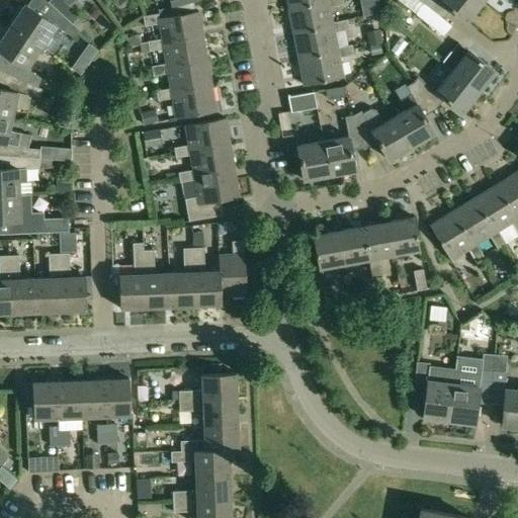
[(55,0),(51,5),(55,10),(56,9),(72,24),(79,17),(68,2),(70,0),(55,0)]
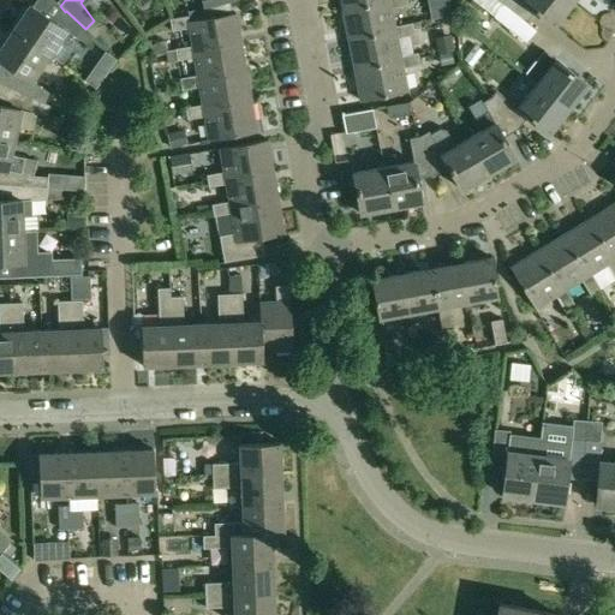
[(339,0),(341,12),(388,3),(387,0),(339,0)]
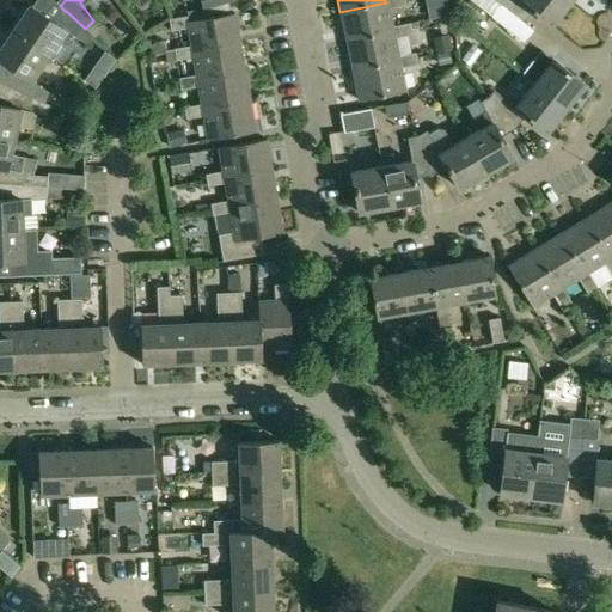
[(385,0),(386,2),(340,12),(346,42),(392,32),(391,28),(387,11),(405,7),(403,0),(385,0)]
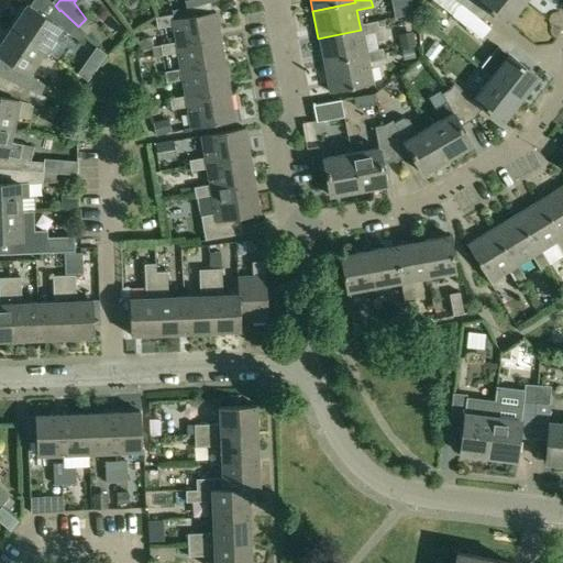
[(431,0),(482,40),(490,29),(482,22),(453,0),(431,0)]
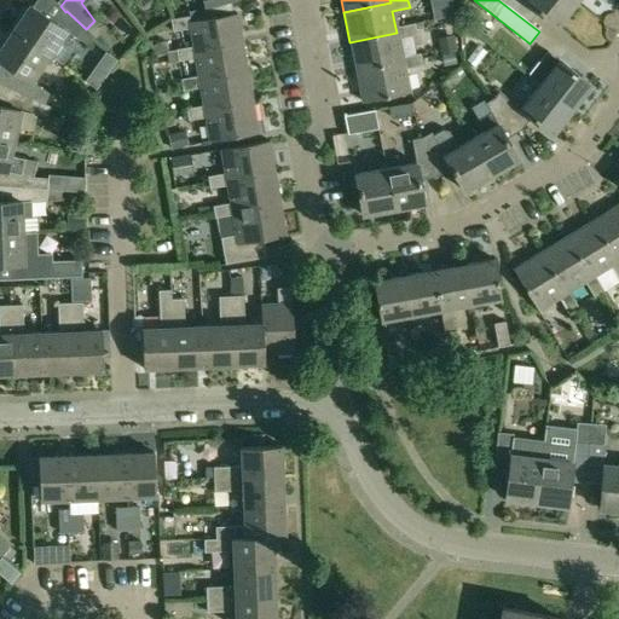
[(524,0),(498,0),(530,24),(539,12),(557,28),(577,4),(571,0),(526,0),(526,1),(524,0)]
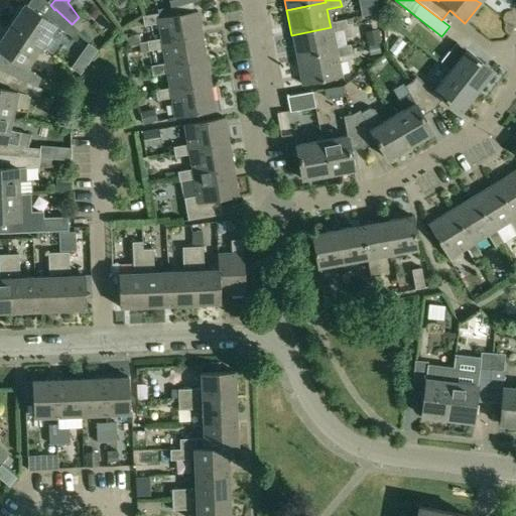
[(157,14),(140,17),(142,27),(158,24),(161,39),(161,44),(203,37),(198,12),(192,13),(191,2),(170,7),(156,10),(157,14)]
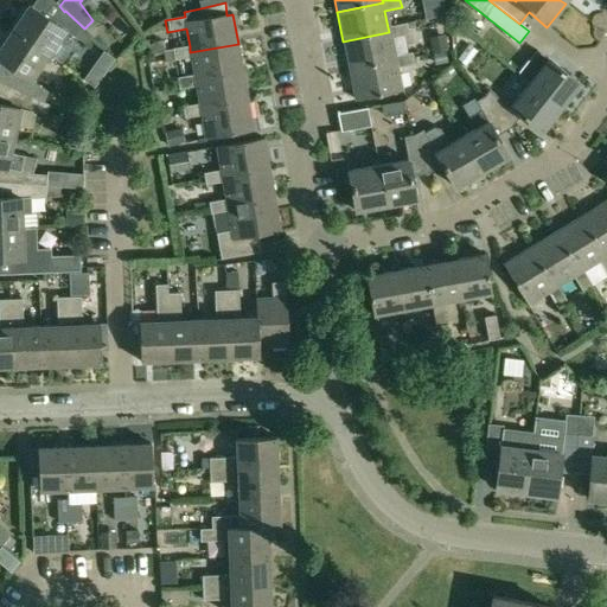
[(30,7),(13,31),(48,55),(56,43),(64,31),(75,37),(84,44),(93,37),(84,29),(65,11),(64,12),(53,23),(30,7)]
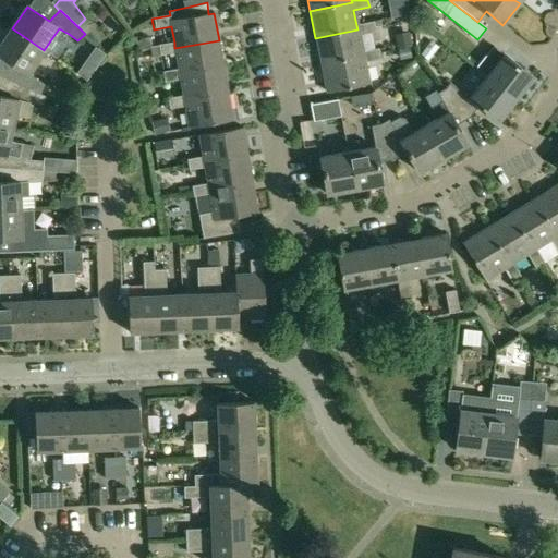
[(358,29),(315,38),(320,65),(363,57),(362,52),(359,36),(375,33),(373,22),(356,25),(358,29)]
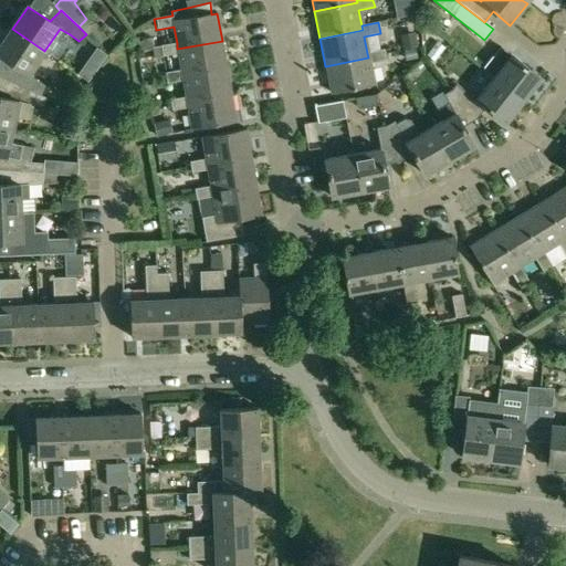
[(12,29),(0,45),(0,56),(17,69),(11,84),(12,84),(12,83),(41,95),(42,92),(44,88),(45,86),(29,74),(44,51),(12,29)]
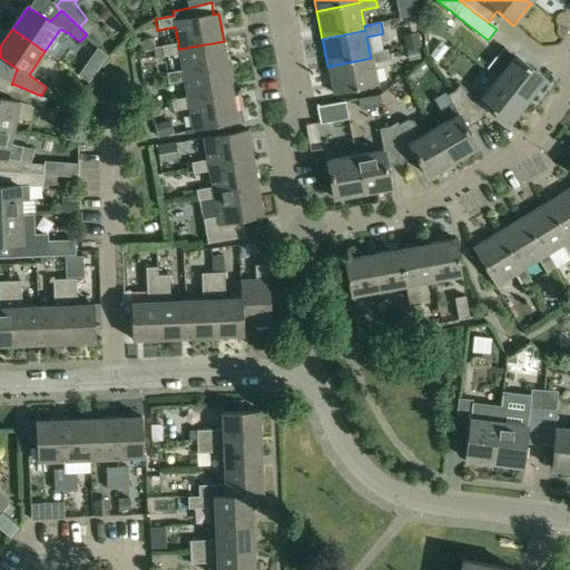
[(418,33),(404,36),(406,49),(421,46),(418,33)]
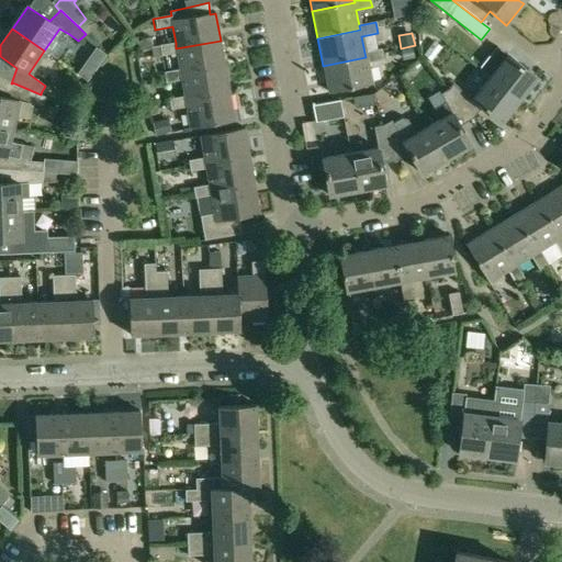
[(150,37),(137,42),(141,51),(153,46),(150,37)]
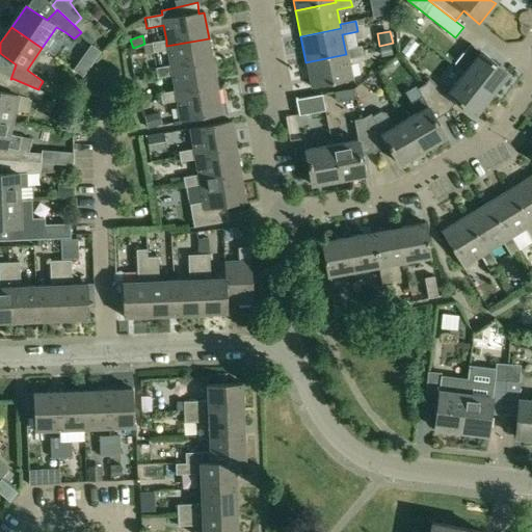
[(166,41),(150,44),(151,54),(167,51),(170,67),(171,72),(213,64),(209,38),(166,46),(166,41)]
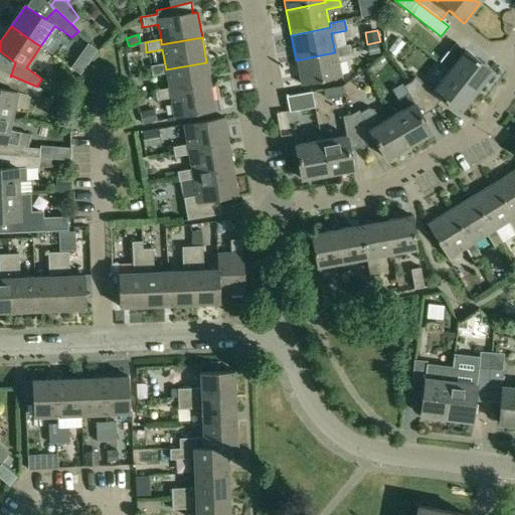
[(397,38),(388,49),(395,55),(404,44),(397,38)]
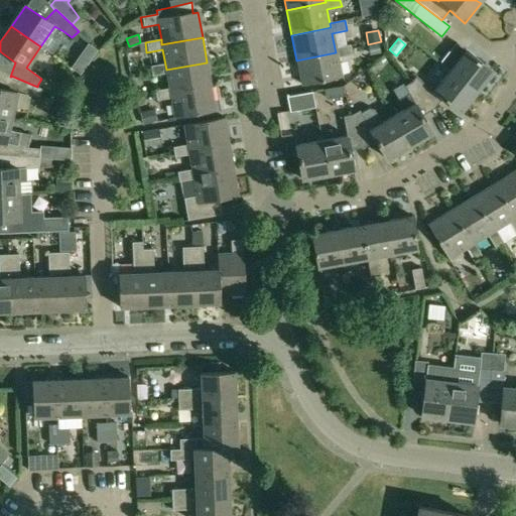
[(448,53),(441,63),(450,71),(478,92),(493,72),(466,50),(465,51),(456,43),(448,53)]
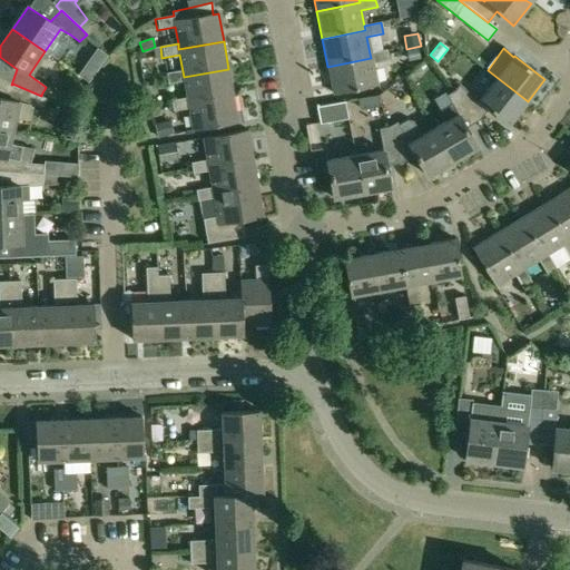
[(419,49),(408,50),(409,60),(420,59),(419,49)]
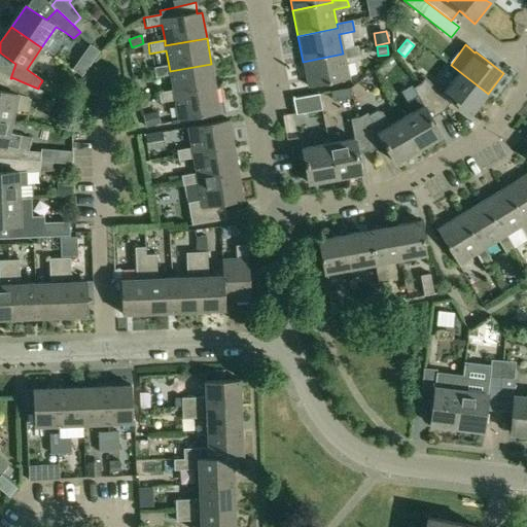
[(343,54),(303,62),(308,88),(348,79),(344,60),(359,57),(357,46),(342,49),(343,54)]
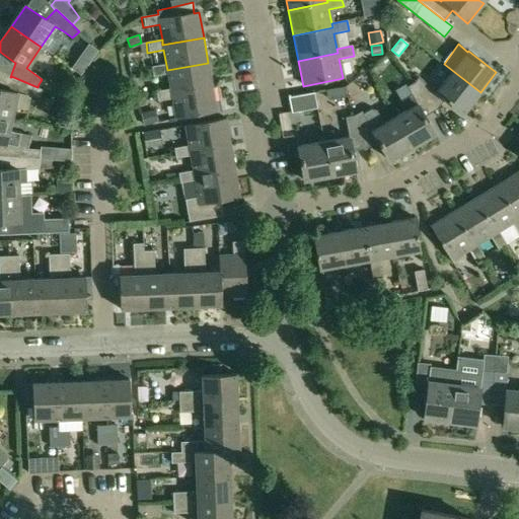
[(80,56),(72,68),(81,74),(90,62),(80,56)]
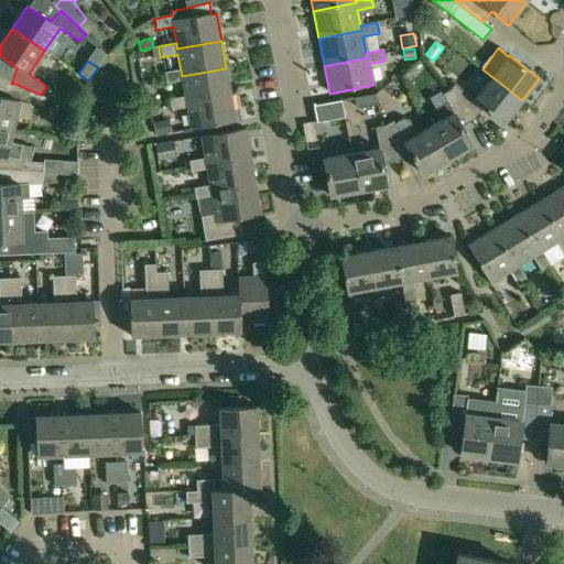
[(181,71),(163,73),(165,84),(182,82),(185,97),(186,102),(230,95),(226,68),(182,76),(181,71)]
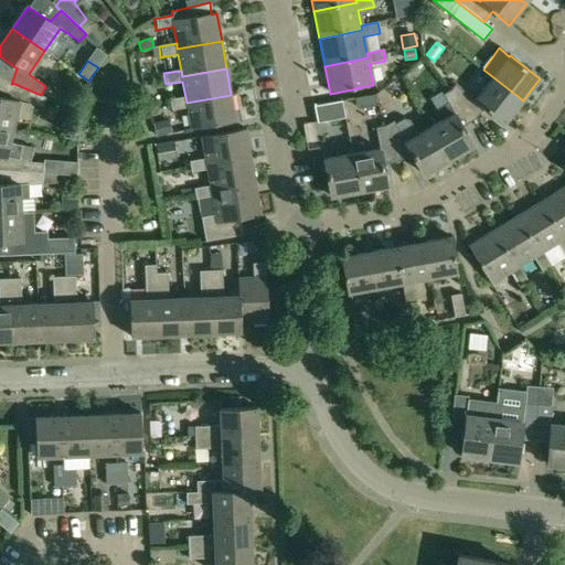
[(450,91),(476,119),(484,107),(504,124),(523,100),(493,77),(475,100),(456,84),(450,91)]
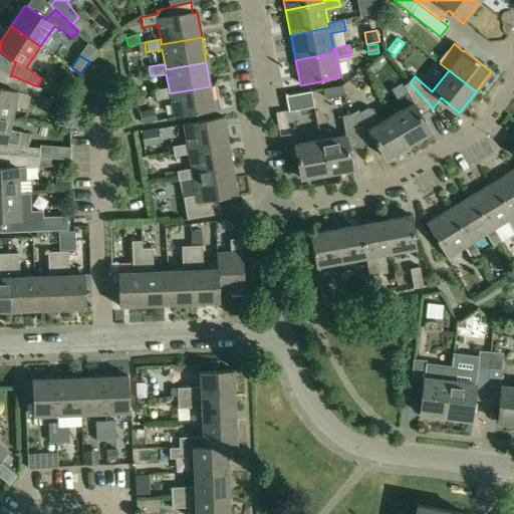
[(40,80),(38,83),(47,87),(50,82),(48,77),(42,74),(41,78),(40,80)]
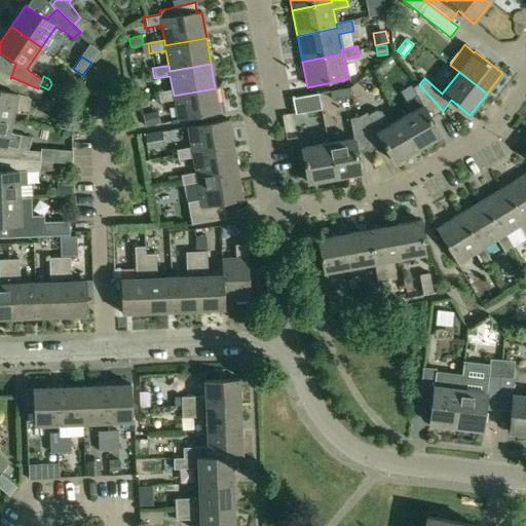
[(0,89),(0,117),(10,120),(13,109),(16,95),(31,98),(40,101),(43,91),(38,88),(11,77),(11,78),(5,91),(0,89)]
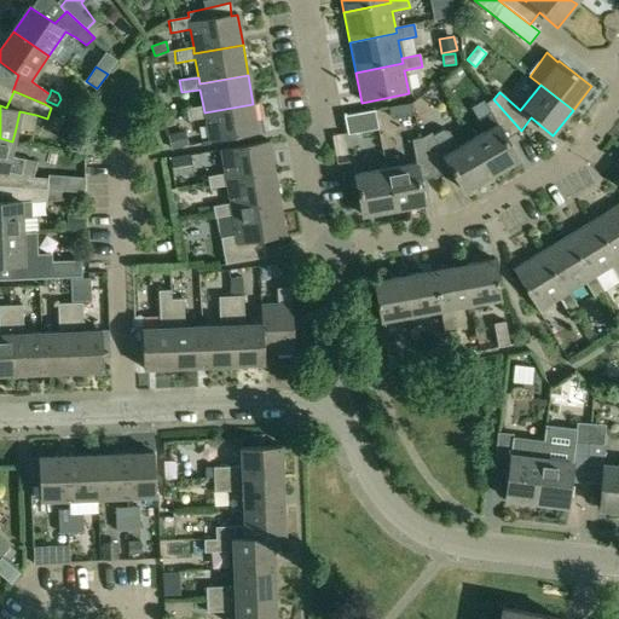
[(485,132),(472,140),(492,175),(519,160),(507,139),(521,132),(521,131),(493,99),(485,104),(491,114),(478,121),(485,132)]
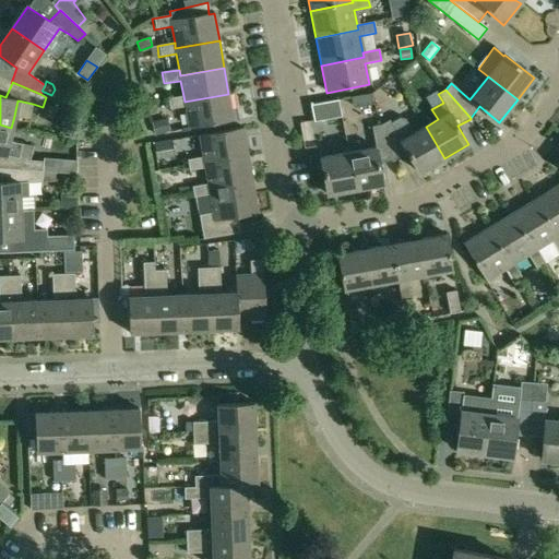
[(183,96),(167,99),(168,110),(186,107),(189,129),(233,121),(228,94),(185,102),(183,96)]
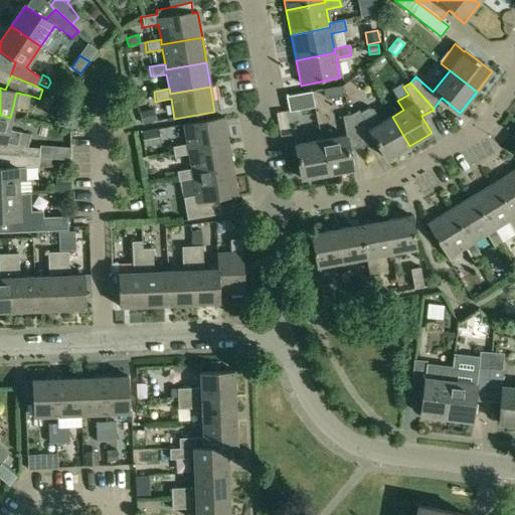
[(312,92),(286,97),(289,113),(314,108),(312,92)]
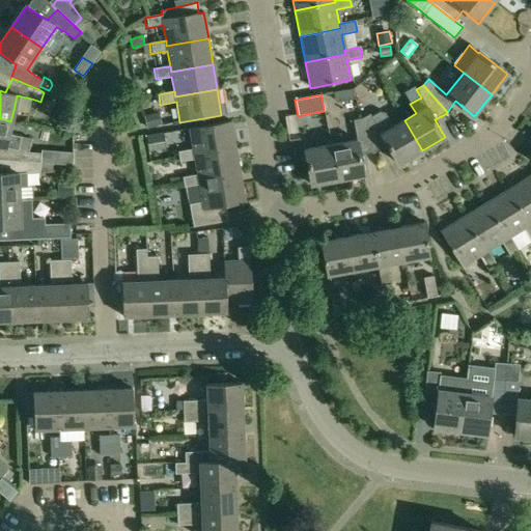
[(159,112),(144,115),(146,128),(161,126),(159,112)]
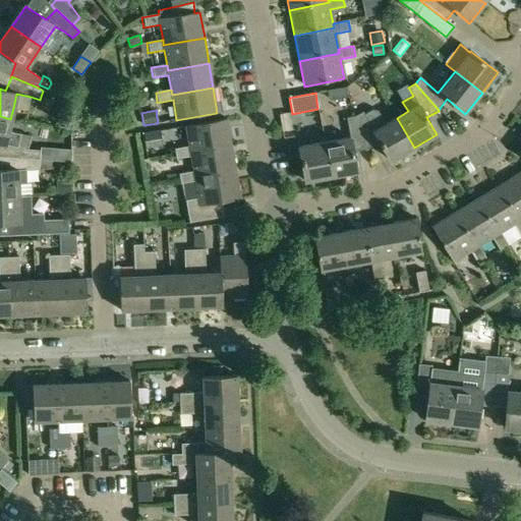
[(363,112),(355,117),(367,150),(368,149),(381,142),(392,161),(414,148),(397,118),(386,125),(378,111),(372,110),(364,115),(363,112)]
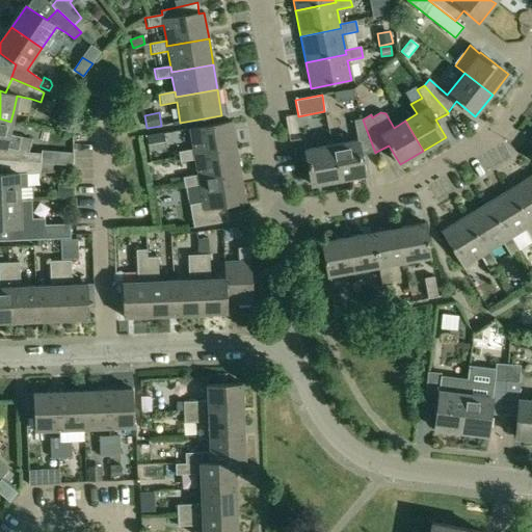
[(0,118),(0,160),(7,161),(41,164),(41,163),(42,154),(28,153),(31,139),(8,133),(10,122),(0,118)]
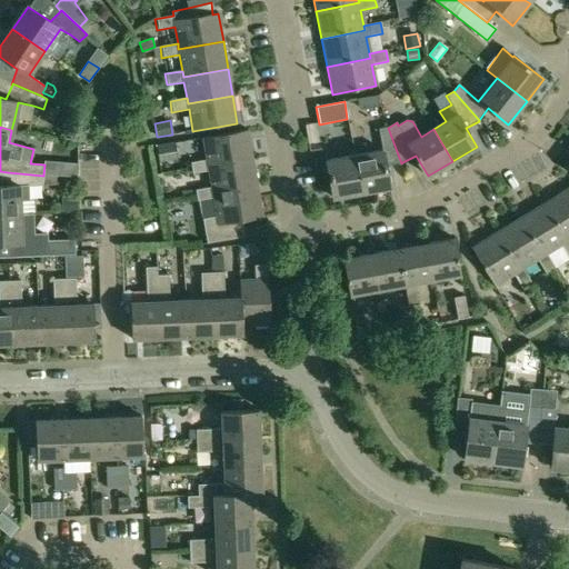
[(382,151),(355,156),(362,193),(390,188),(386,167),(401,163),(388,128),(378,129),(382,151)]
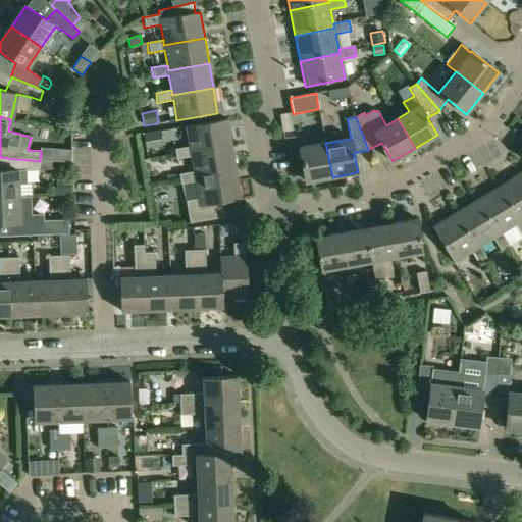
[(190,148),(174,151),(175,160),(192,157),(191,154),(231,147),(227,120),(187,127),(190,148)]
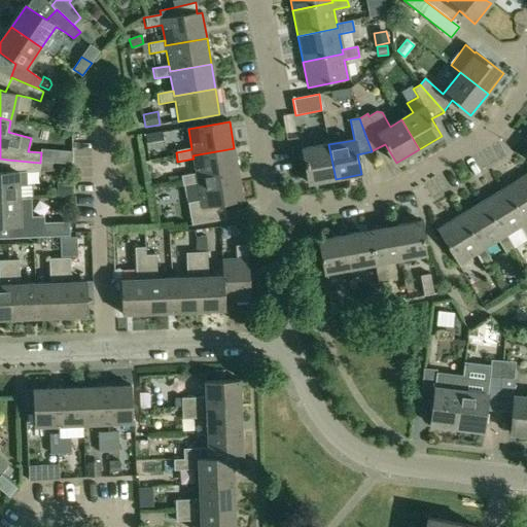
[(162,133),(145,135),(147,150),(164,148),(162,133)]
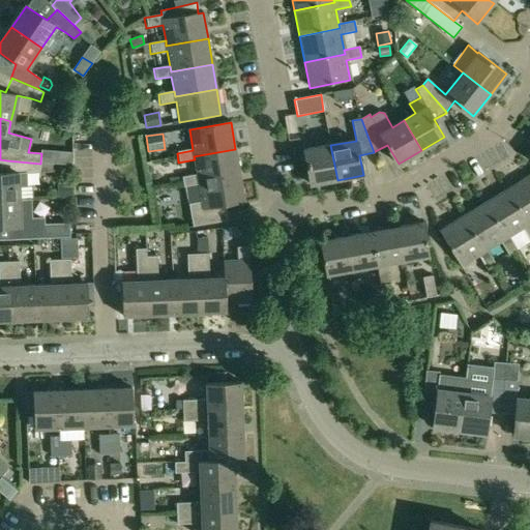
[(330,145),(304,150),(311,185),(337,180),(330,145)]
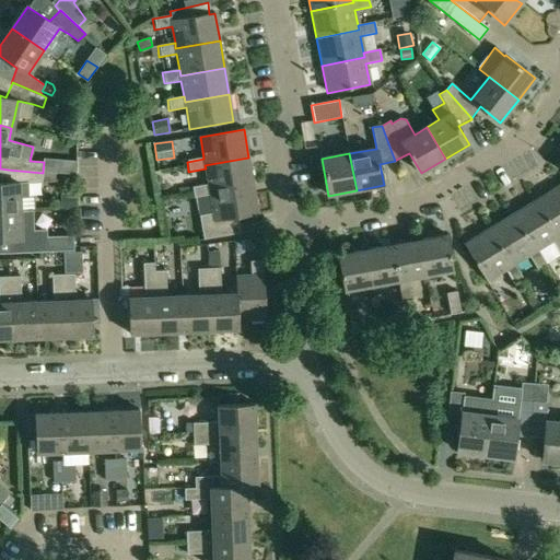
[(209,185),(191,188),(194,198),(196,198),(210,196),(210,194),(254,187),(248,158),(205,165),(206,168),(209,185)]
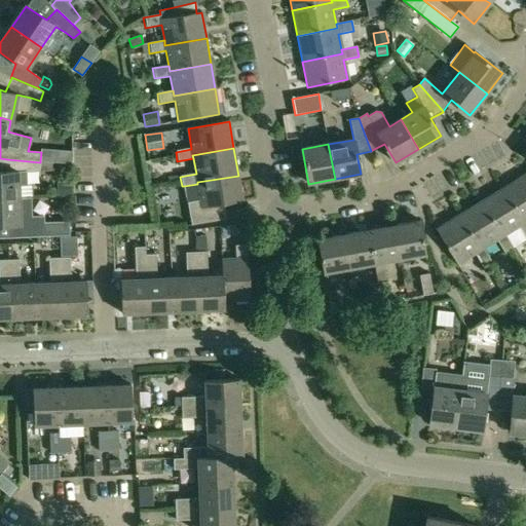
[(173,163),(172,150),(142,153),(143,166),(173,163)]
